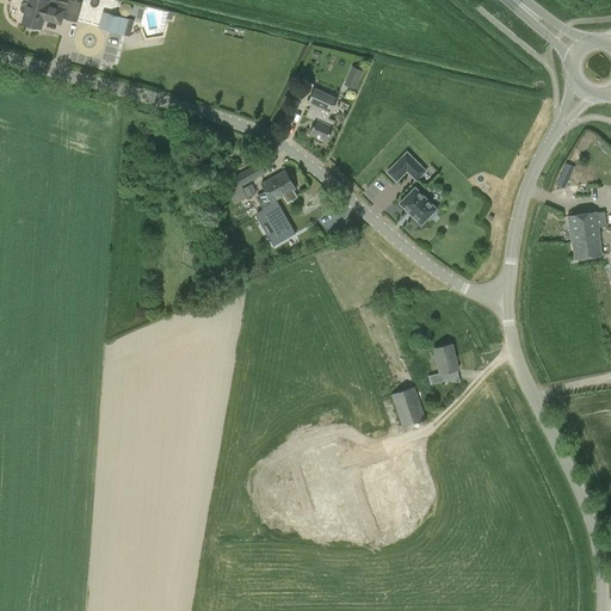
[(43,0),(29,0),(28,5),(25,4),(23,4),(20,6),(20,8),(20,11),(23,12),(25,13),(23,24),(41,29),(43,19),(55,23),(57,16),(60,8),(47,5),(48,1),(43,0)]
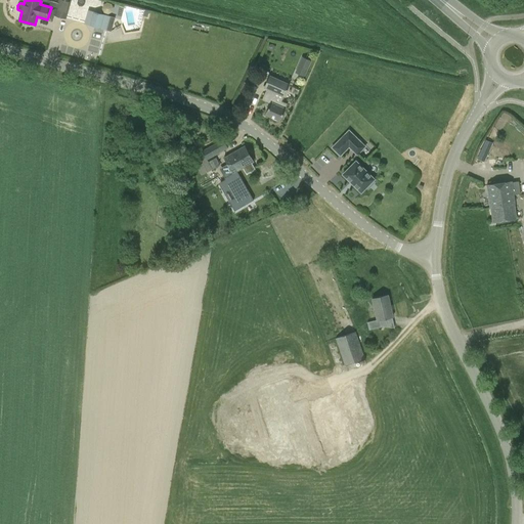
[(51,7),(49,13),(66,17),(69,0),(57,0),(56,8),(51,7)]
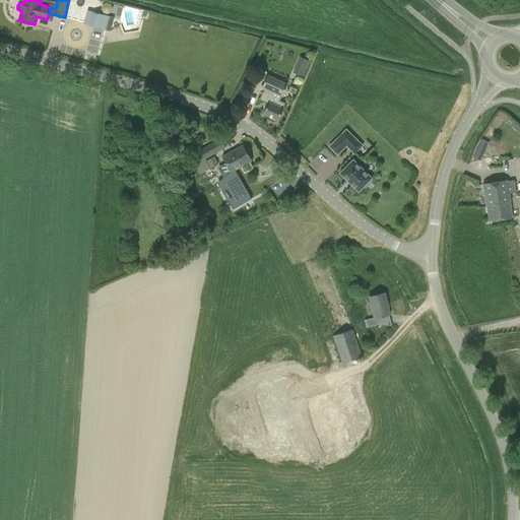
[(83,23),(106,29),(110,16),(87,10),(83,23)]
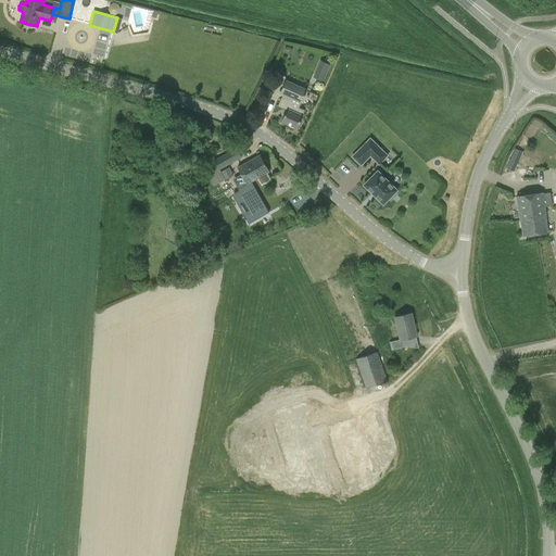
[(323,60),(315,77),(323,80),(330,63),(323,60)]
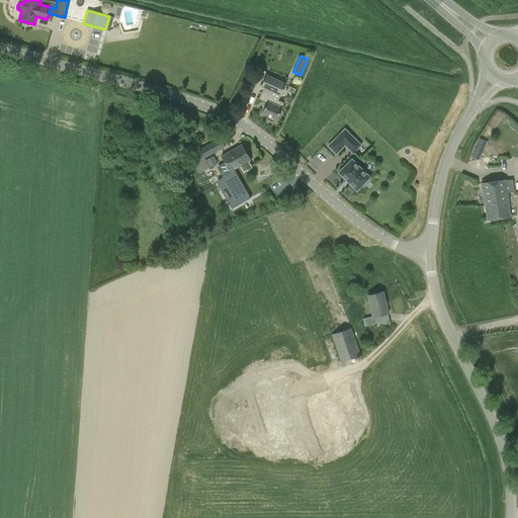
[(277,119),(282,108),(284,102),(279,100),(286,83),(267,74),(260,88),(263,89),(260,98),(267,101),(262,113),(277,119)]
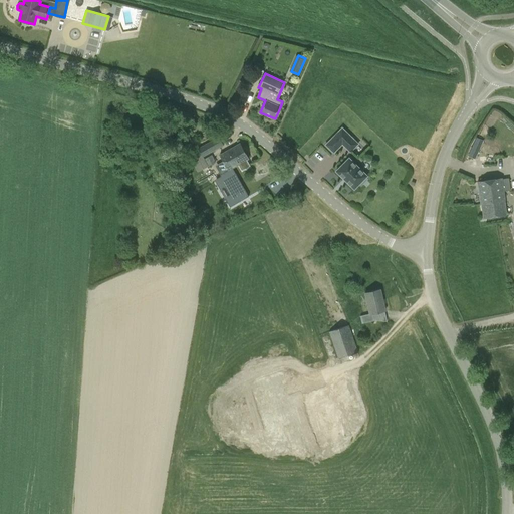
[(343,144),(346,147),(350,151),(358,143),(347,132),(342,127),(325,145),(334,153),(343,144)]
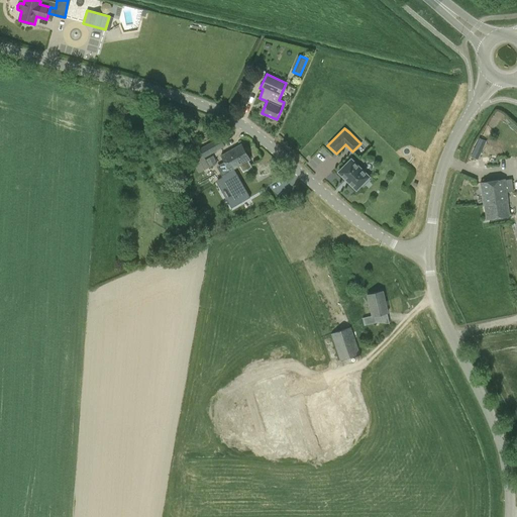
[(479,137),(472,157),(480,159),(487,140),(479,137)]
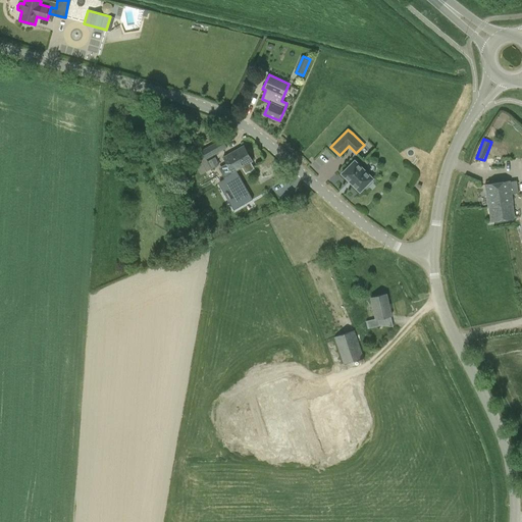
[(207,159),(227,148),(222,140),(202,151),(207,159)]
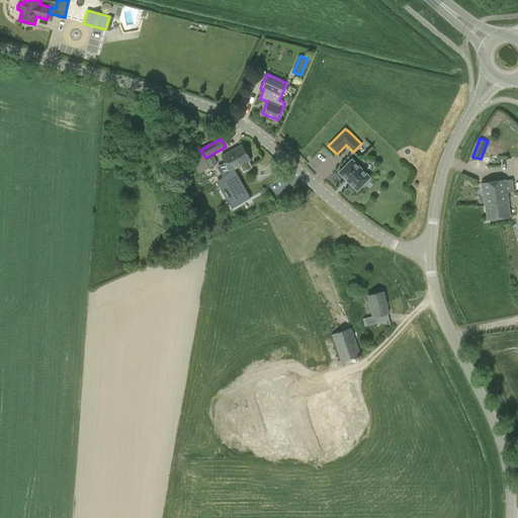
[(223,175),(217,179),(222,188),(228,184),(235,197),(229,200),(233,207),(250,197),(234,169),(240,166),(244,171),(252,167),(249,161),(251,160),(242,145),(222,156),(226,162),(227,165),(220,169),(223,175)]
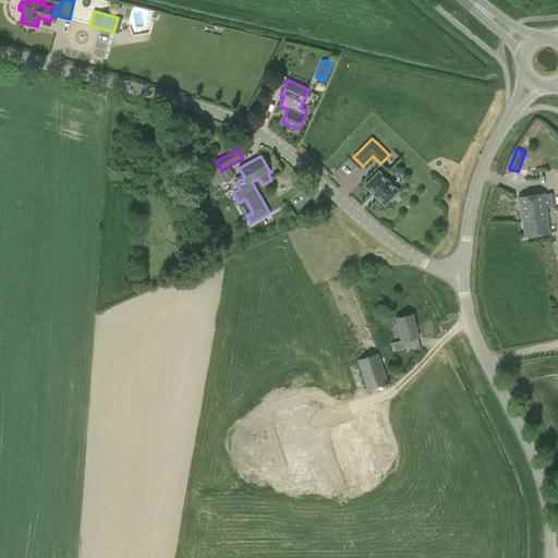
[(230,168),(222,172),(227,180),(234,176),(230,168)]
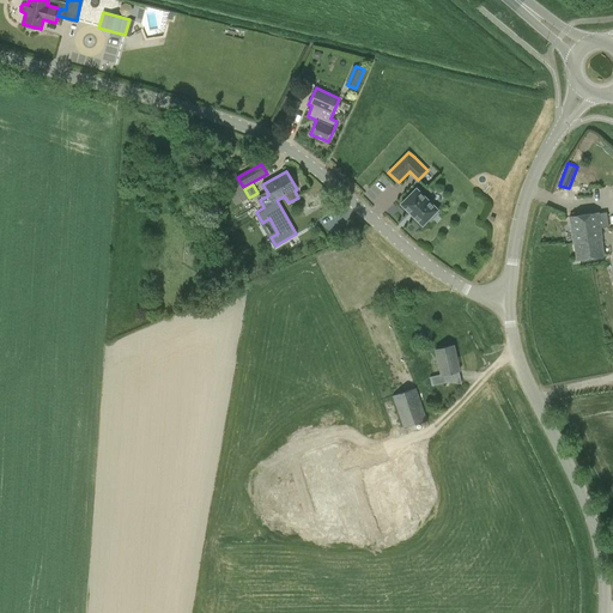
[(437,210),(417,189),(402,204),(423,224),(429,218),(431,220),(437,213),(435,211),(437,210)]
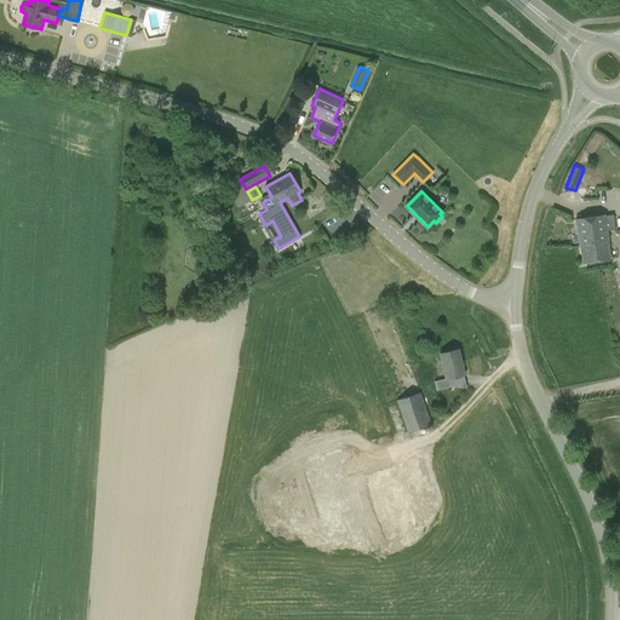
[(613,216),(604,217),(577,220),(583,263),(610,259),(607,230),(615,229),(613,216)]
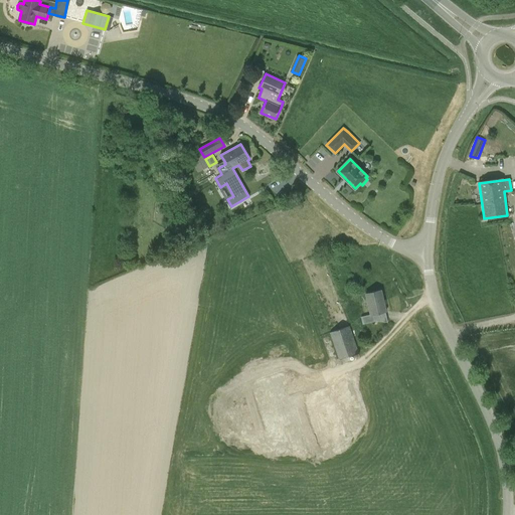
[(376,320),(387,321),(384,311),(386,311),(381,291),(366,294),(370,314),(361,316),(362,323),(376,320)]
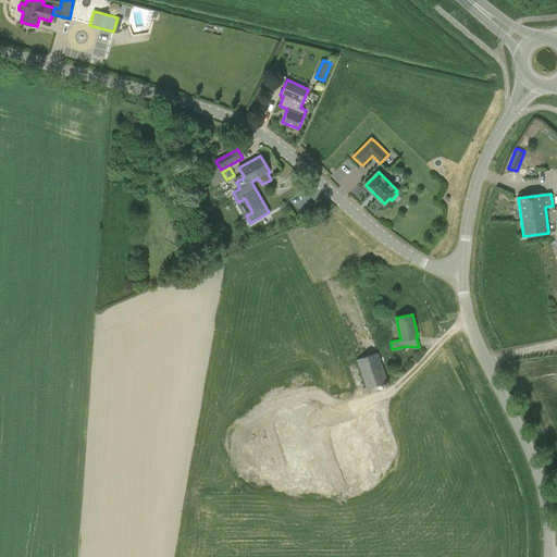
[(357,360),(367,388),(388,381),(378,353),(357,360)]
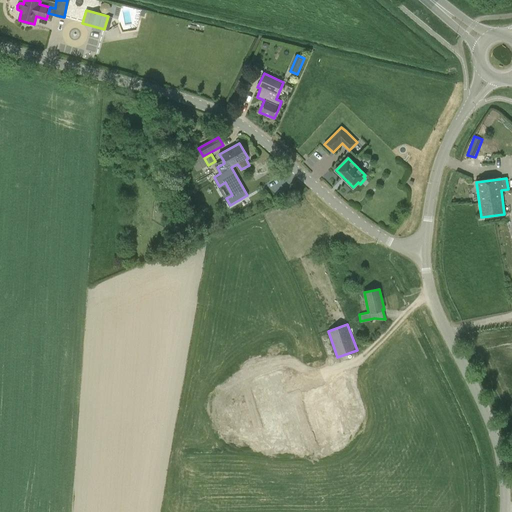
[(278,367),(250,376),(274,450),(302,441),(278,367)]
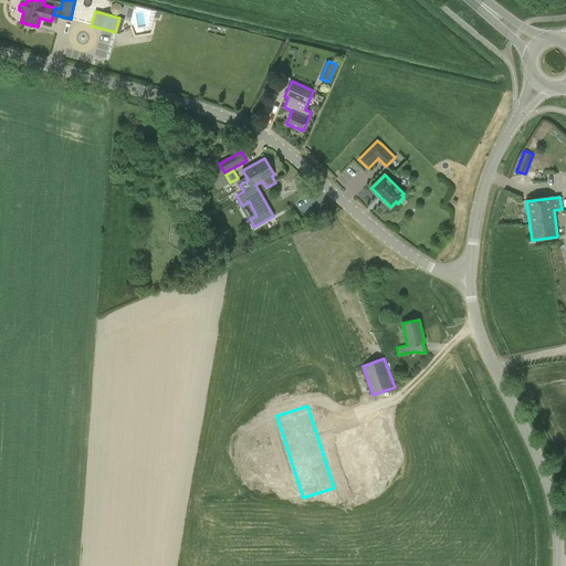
[(334,440),(353,496),(378,488),(360,432),(334,440)]
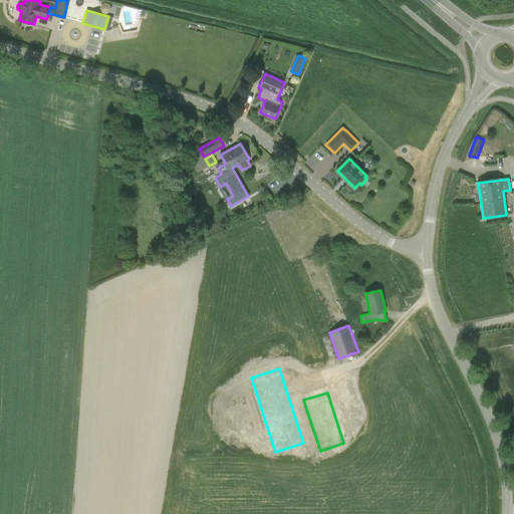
[(255,421),(255,420),(254,416),(253,414),(252,412),(248,410),(246,409),(244,409),(241,409),(239,409),(237,411),(235,412),(233,415),(232,418),(231,420),(232,424),(234,428),(236,430),(238,431),(240,432),(242,432),(244,432),(247,431),(249,430),(251,429),(253,427),(254,425),(254,423),(255,421)]
